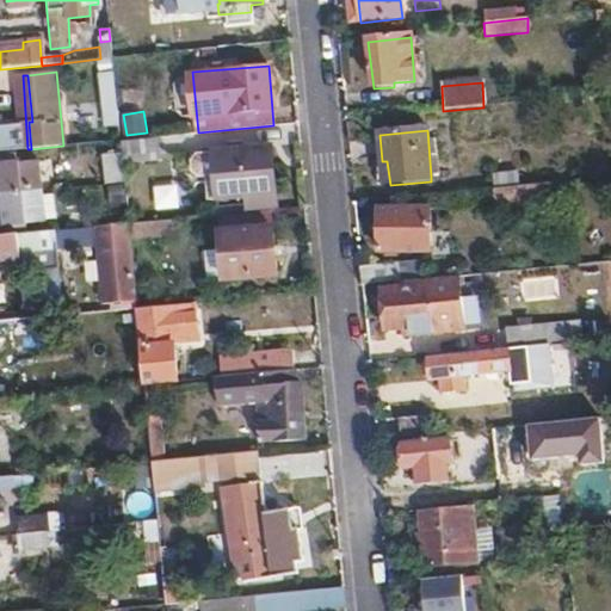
[(122,153),(122,160),(160,158),(158,136),(121,140),(122,153)]
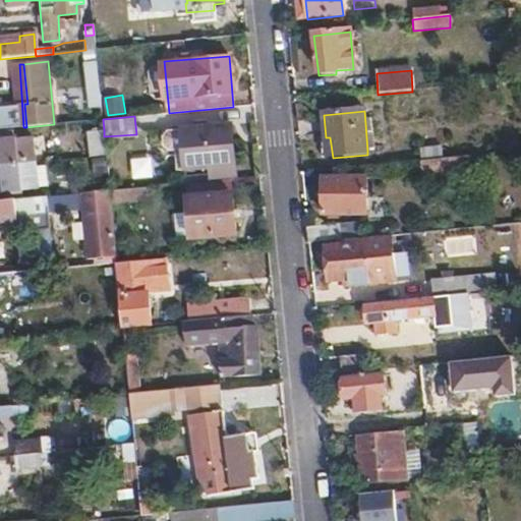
[(181,128),(185,169),(211,167),(212,178),(236,175),(231,124),(181,128)]
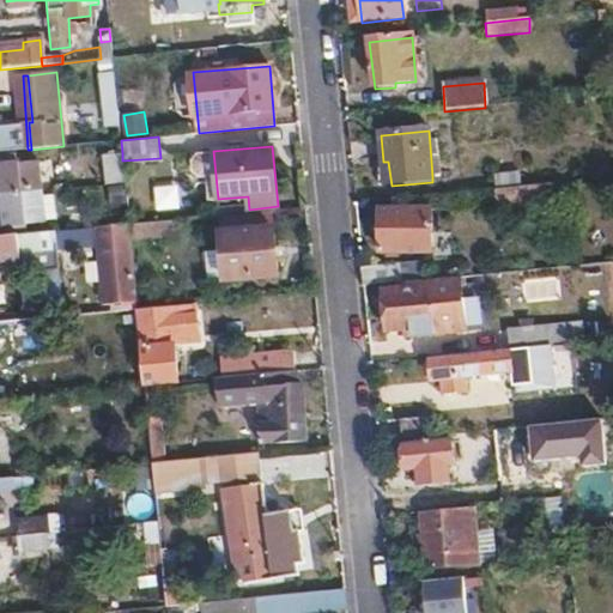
[(210,200),(218,199),(213,151),(198,153),(192,159),(193,170),(199,176),(207,175),(210,200)]
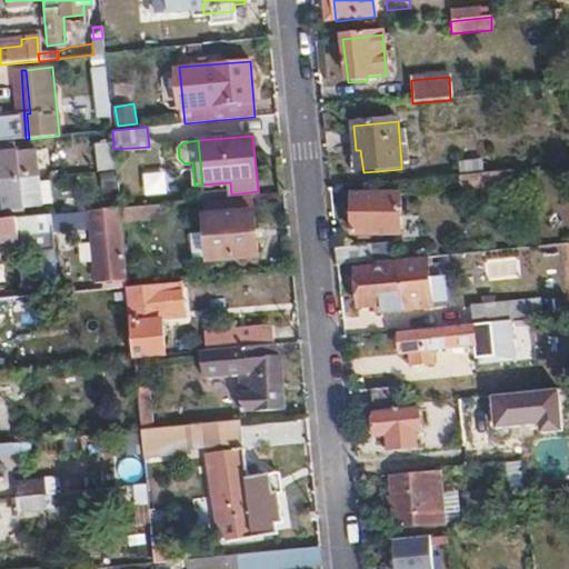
[(113,149),(113,142),(96,145),(98,173),(116,171),(113,149)]
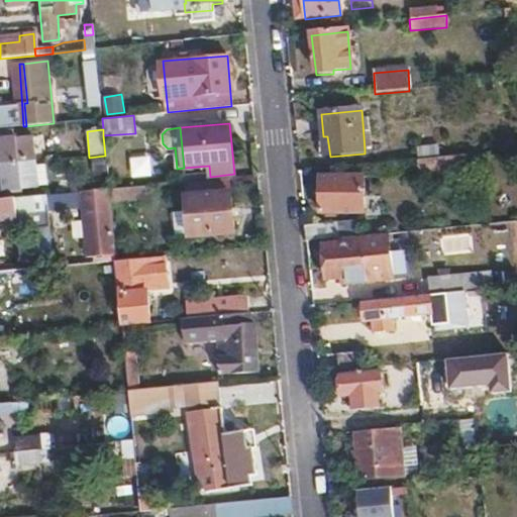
[(0,191),(19,191),(17,165),(16,158),(35,157),(33,138),(16,139),(15,131),(0,132),(0,191)]
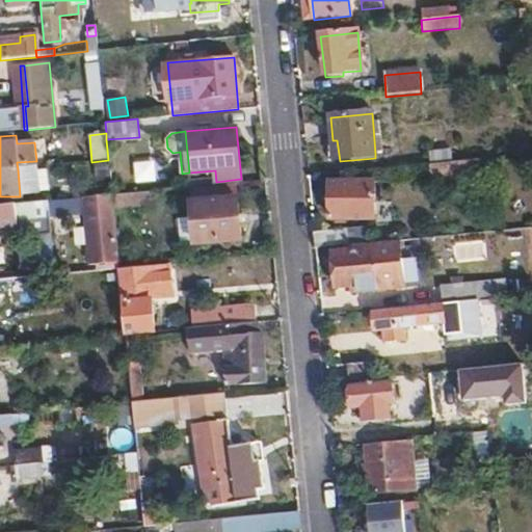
[(431,166),(452,164),(451,152),(430,154),(431,166)]
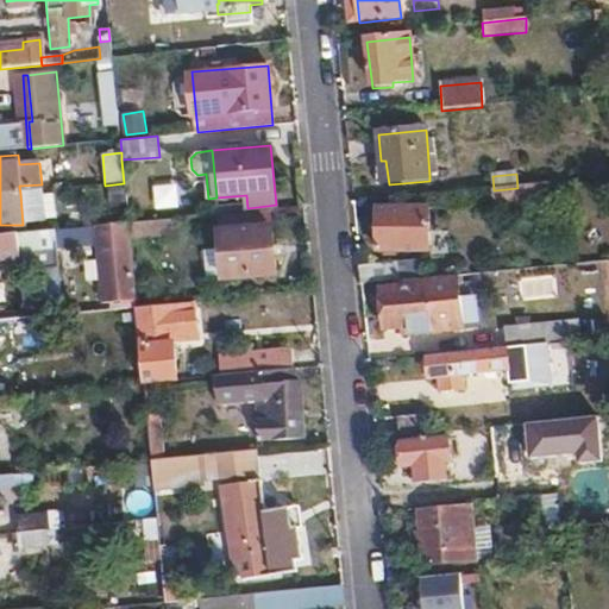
[(177,182),(155,184),(157,208),(180,206),(177,182)]
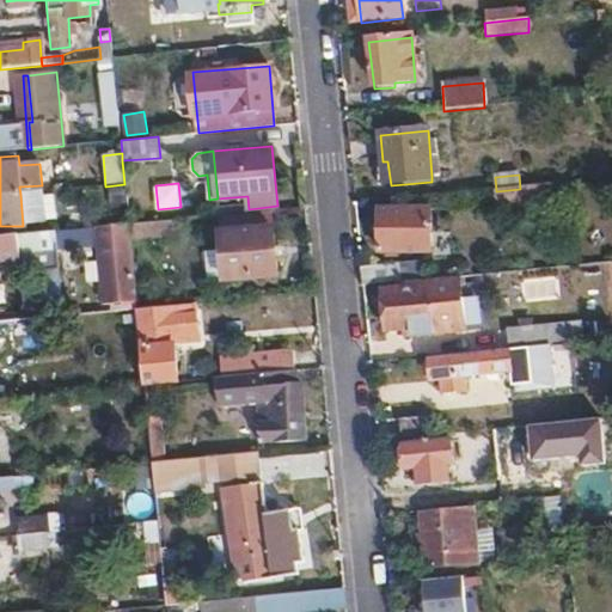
[(19,187),(20,195),(42,194),(42,185),(19,187)]
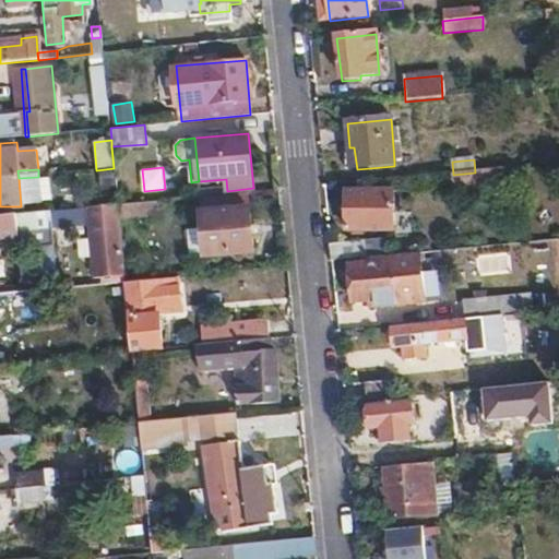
[(502,189),(501,169),(475,173),(453,175),(456,194),(502,189)]
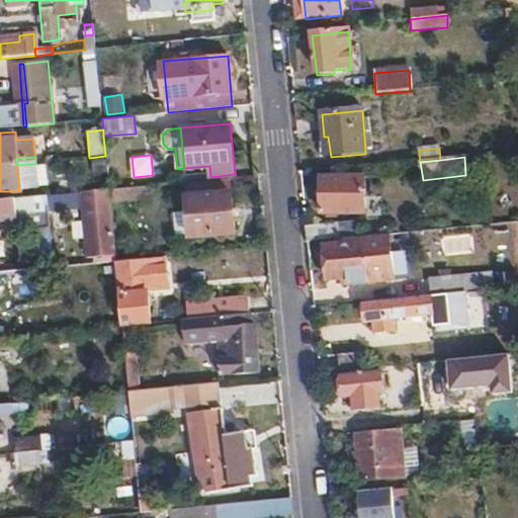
[(364,175),(322,179),(325,216),(367,211),(364,175)]
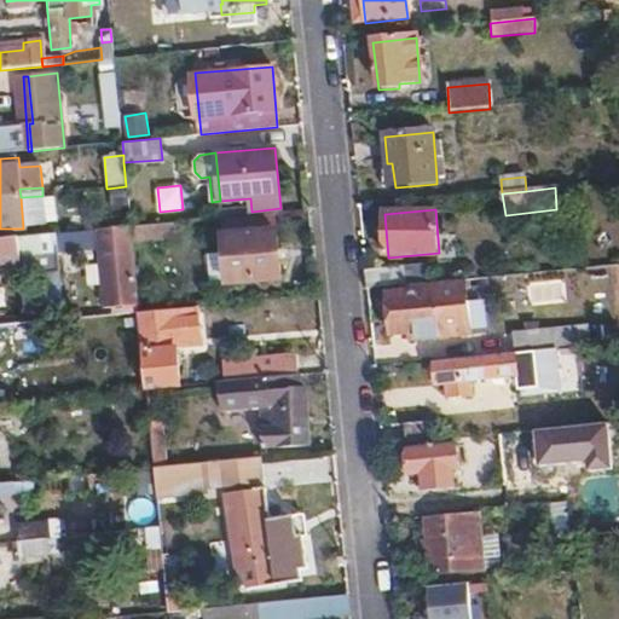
[(279,277),(275,213),(221,218),(227,282),(279,277)]
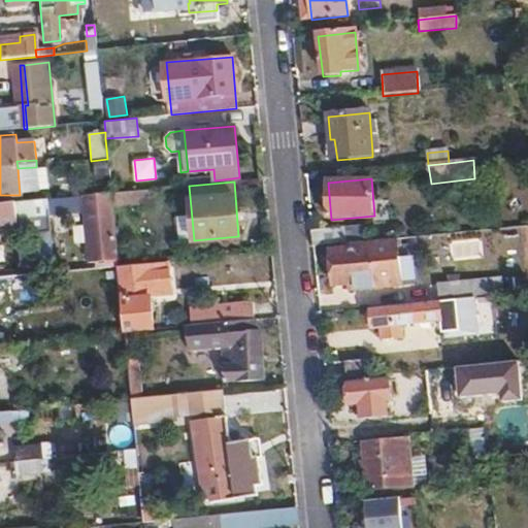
[(152,203),(151,190),(111,193),(112,207),(152,203)]
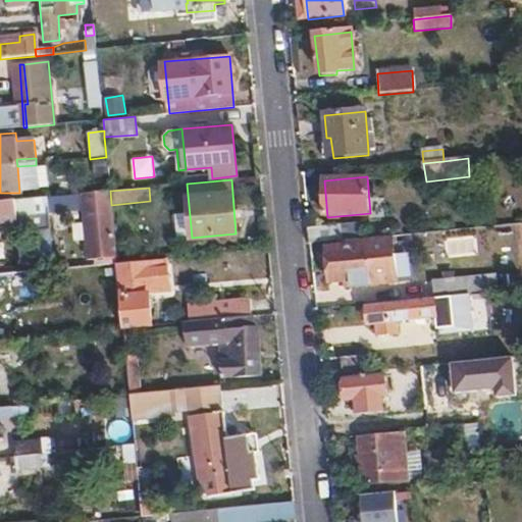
[(92,257),(116,255),(111,205),(110,191),(86,194),(92,257)]
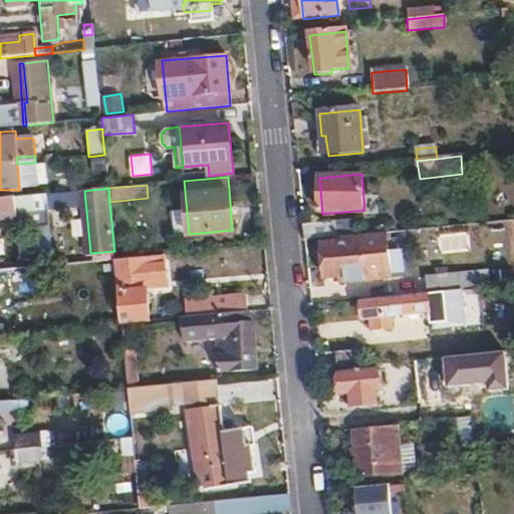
[(53,210),(79,208),(77,190),(51,193),(53,210)]
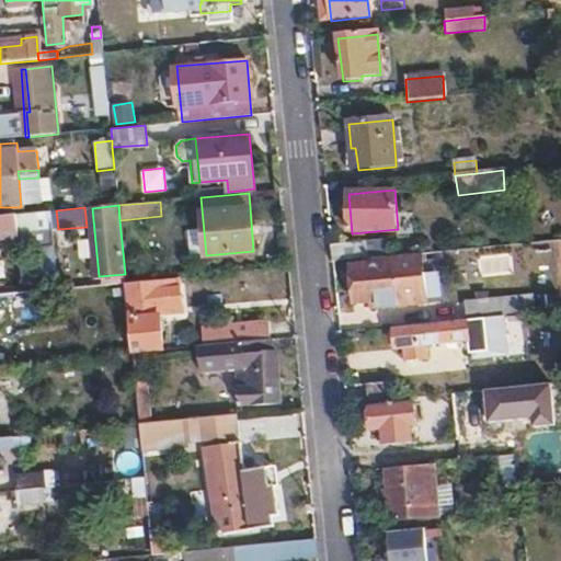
[(31,250),(33,250),(53,249),(50,213),(0,218),(0,240),(18,239),(18,232),(29,232),(31,250)]
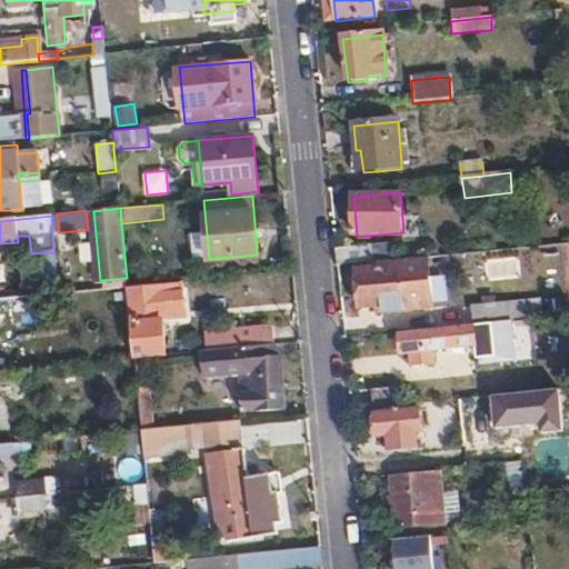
[(392,246),(337,251),(339,269),(375,266),(382,265),(393,262),(392,246)]
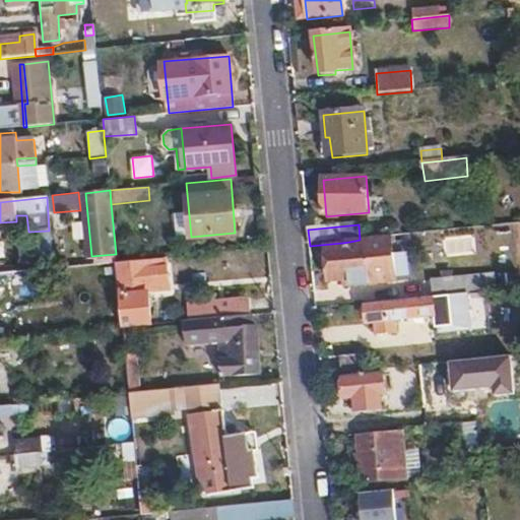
[(396,282),(394,237),(372,239),(360,240),(349,242),(342,243),(343,248),(326,250),(330,282),(344,281),(345,286),(396,282)]
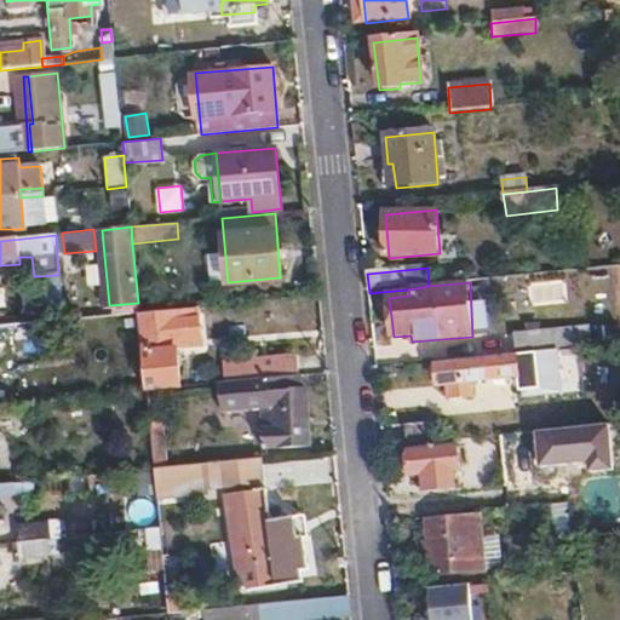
[(528,285),(530,305),(563,303),(562,282),(528,285)]
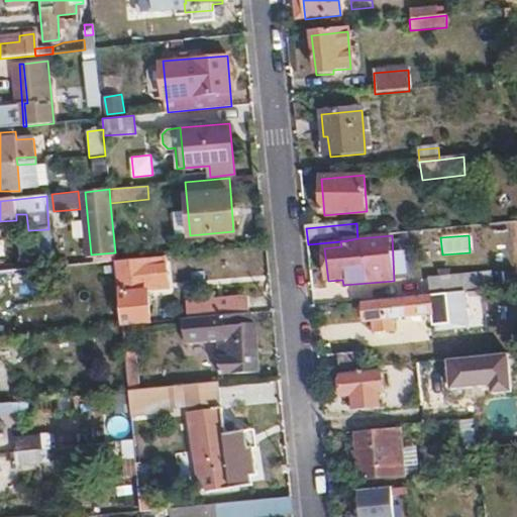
[(148,260),(116,264),(117,270),(122,325),(148,323),(145,293),(151,291),(148,260)]
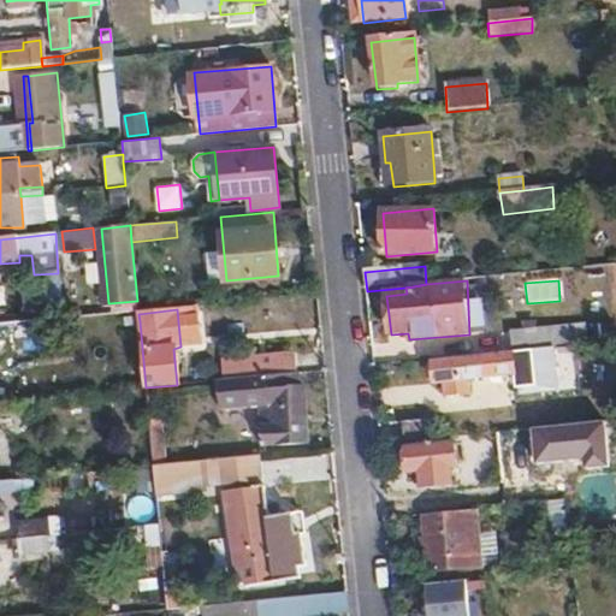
[(0,337),(43,333),(42,321),(0,325),(0,337)]
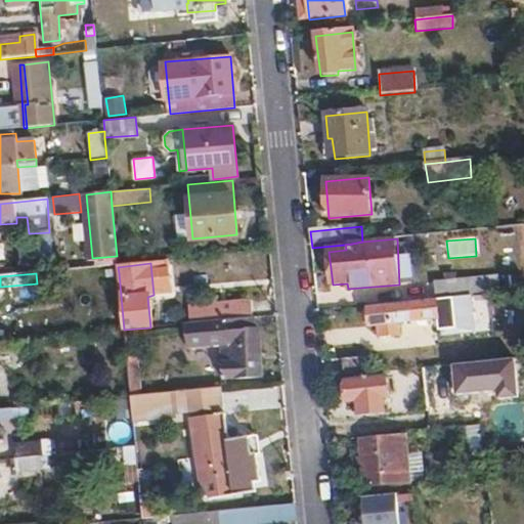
[(488,278),(437,284),(438,300),(489,295),(488,278)]
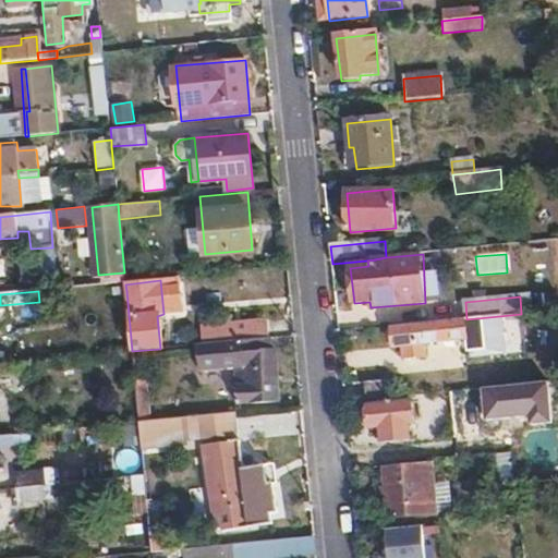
[(266,337),(269,337),(267,319),(232,324),(235,340),(237,340),(266,337)]
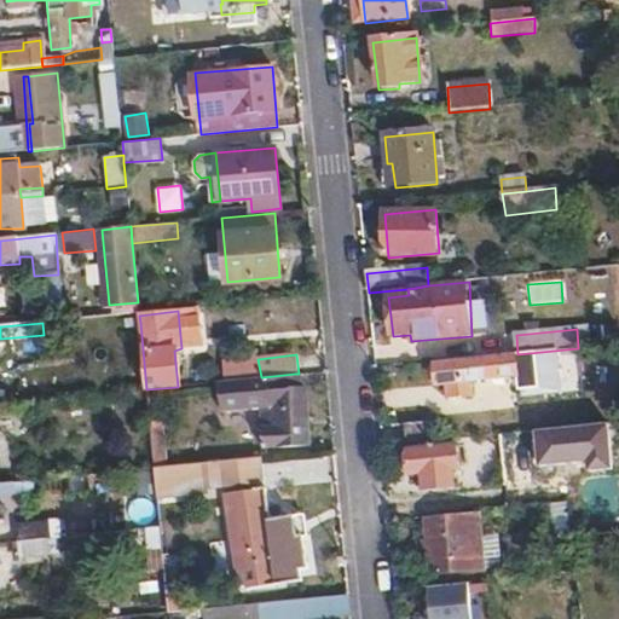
[(538,391),(536,354),(435,364),(437,386),(446,385),(447,399),(469,397),(469,382),(516,377),(516,393),(538,391)]
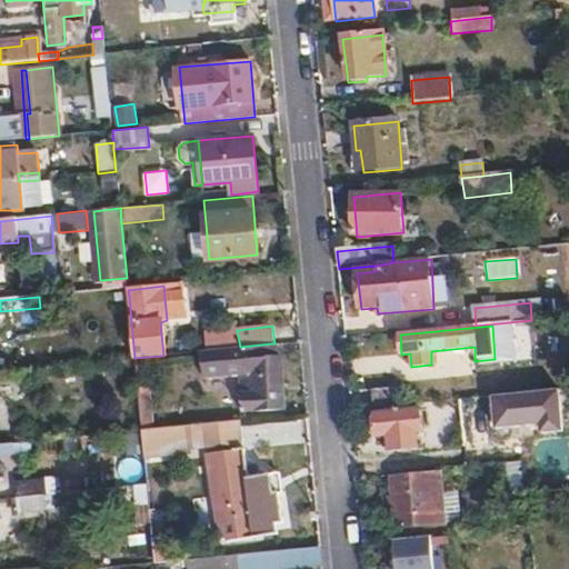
[(273,356),(271,343),(241,347),(243,376),(235,376),(238,410),(283,406),(279,356),(273,356)]
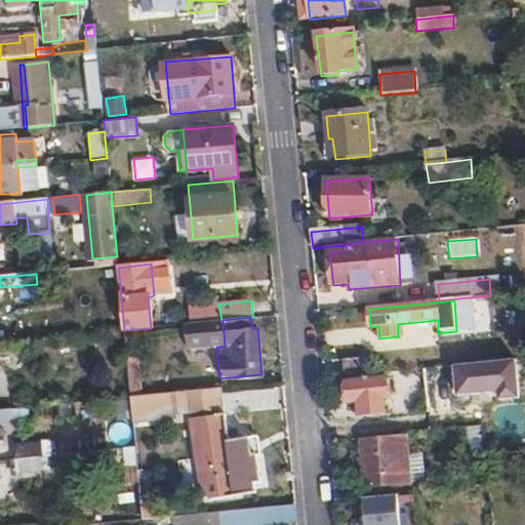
[(473,367),(472,351),(448,354),(450,369),(460,368),(473,367)]
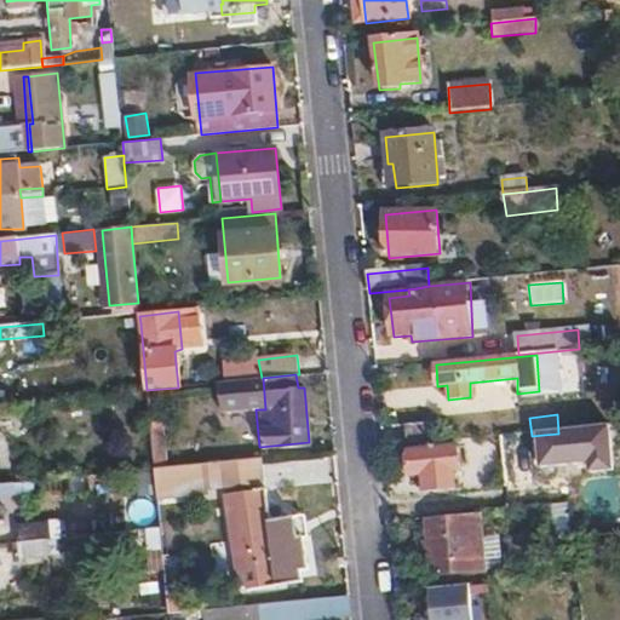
[(408,443),(446,440),(443,422),(407,425),(408,443)]
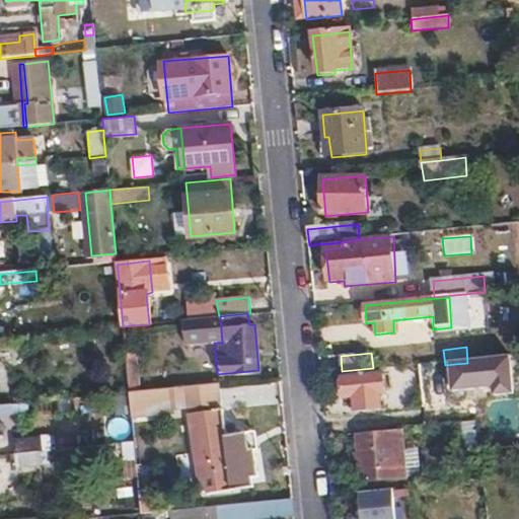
[(470,392),(467,363),(455,364),(458,393),(470,392)]
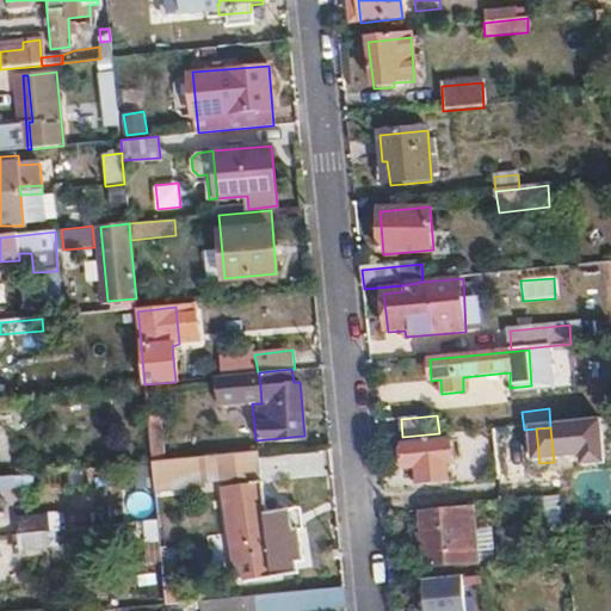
[(450,444),(403,448),(405,473),(417,473),(418,486),(448,483),(448,469),(451,469),(450,444)]
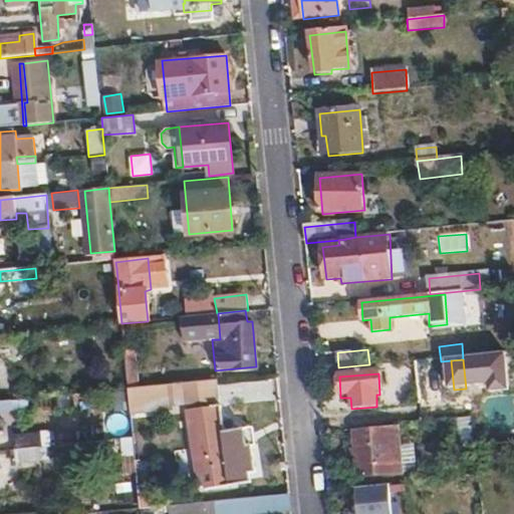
[(219,398),(217,377),(127,388),(131,413),(186,407),(187,402),(219,398)]
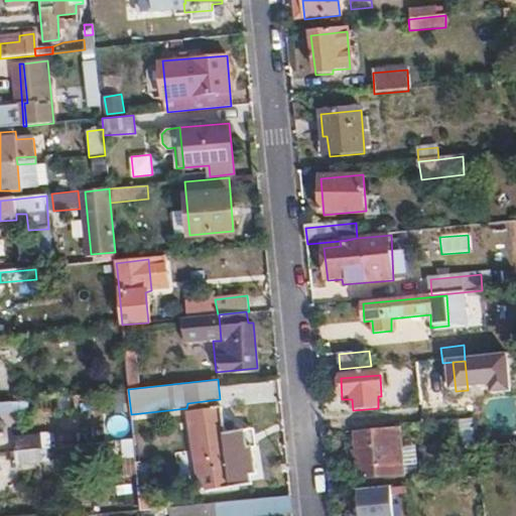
[(222,405),(275,403),(274,382),(222,384),(222,405)]
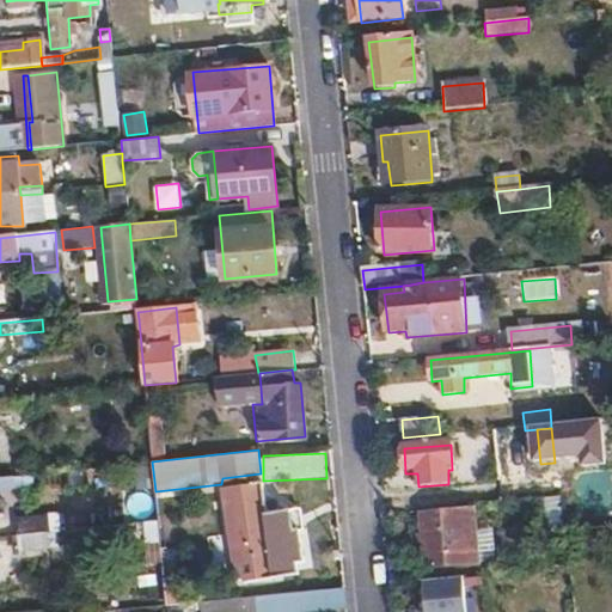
[(0,489),(16,488),(14,477),(0,477),(0,489)]
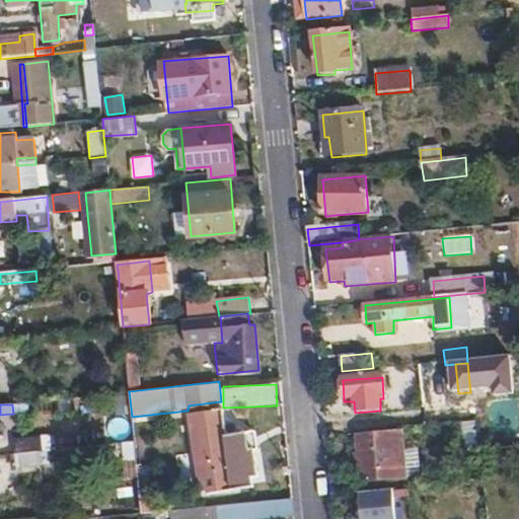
[(222,409),(196,412),(203,484),(230,482),(228,453),(245,452),(242,431),(225,433),(222,409)]
